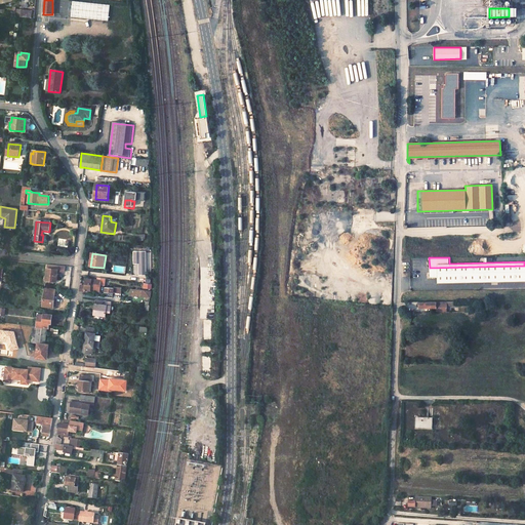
[(47,265),(45,281),(56,282),(58,266),(47,265)]
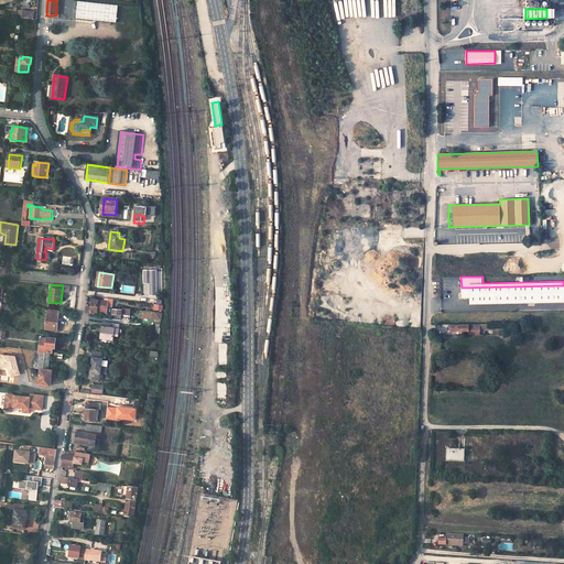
[(563,285),(462,288),(462,299),(469,299),(469,304),(563,302),(563,285)]
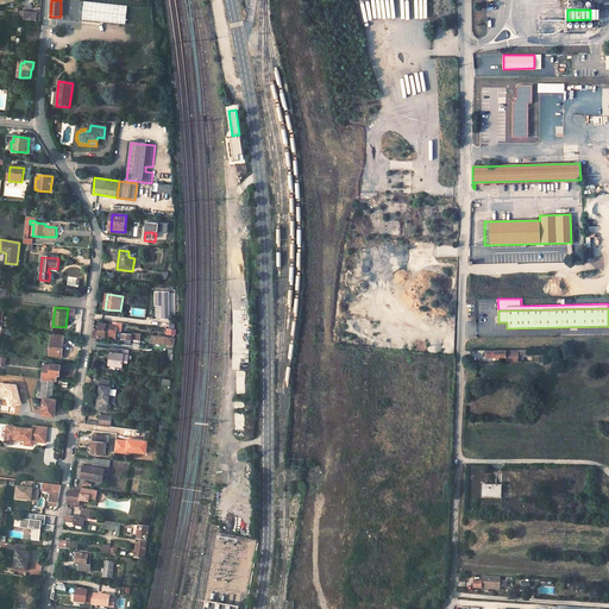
[(99,332),(93,332),(93,338),(99,339),(99,337),(110,338),(110,330),(106,330),(107,325),(100,325),(99,332)]
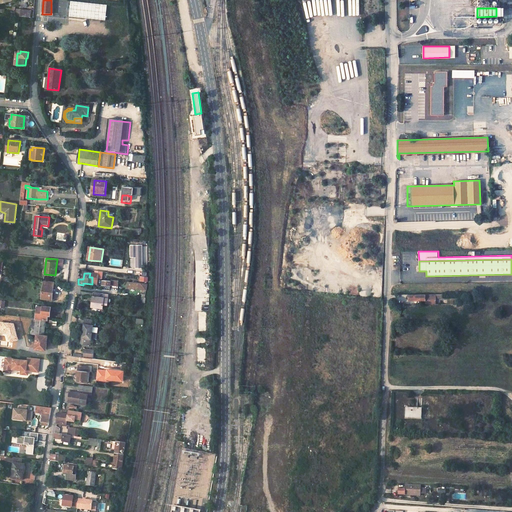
[(98,274),(90,273),(89,277),(92,277),(92,284),(97,285),(98,274)]
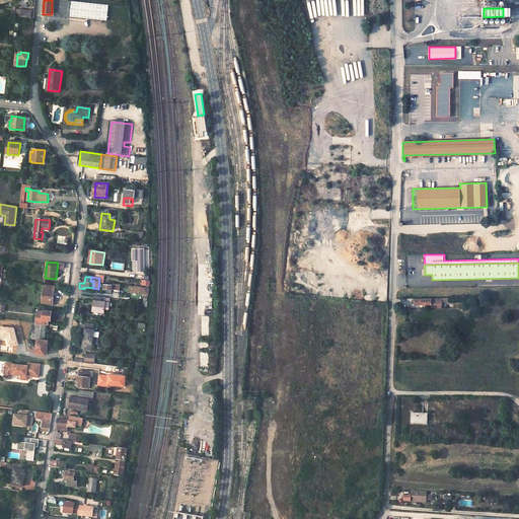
[(45,285),(43,303),(53,304),(55,286),(45,285)]
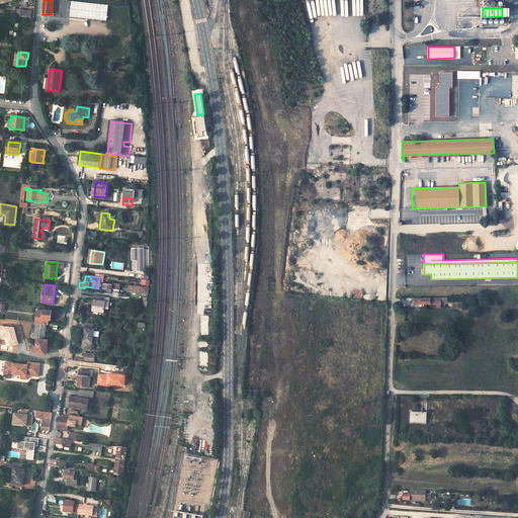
[(148,287),(130,285),(128,291),(148,293),(148,287)]
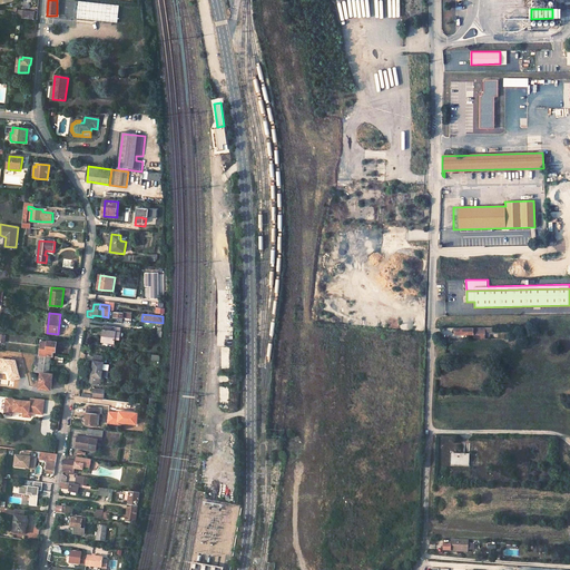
[(121,327),(105,325),(104,334),(102,342),(115,343),(115,337),(115,335),(120,336),(121,327)]
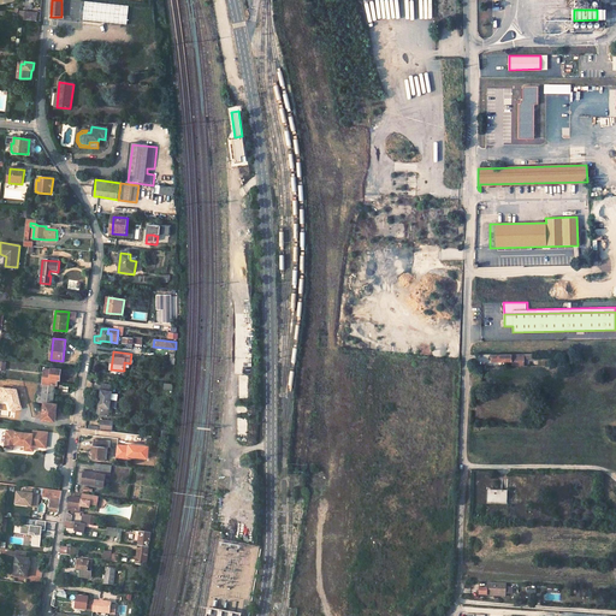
[(46,369),(43,384),(55,385),(60,385),(61,383),(60,383),(61,369),(52,368),(52,369),(46,369)]
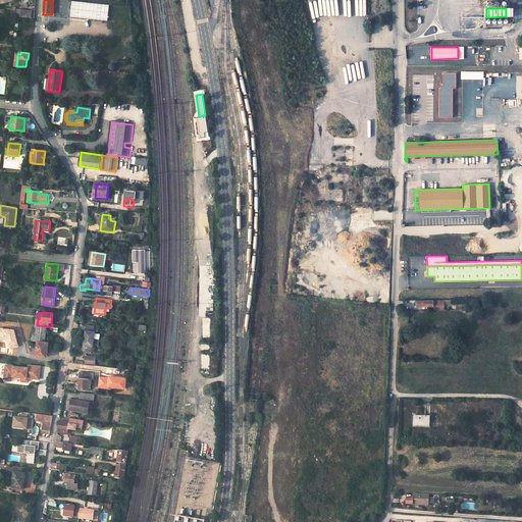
[(46,343),(47,326),(37,325),(37,329),(33,329),(32,335),(36,335),(35,342),(38,342),(36,356),(47,357),(48,343),(46,343)]
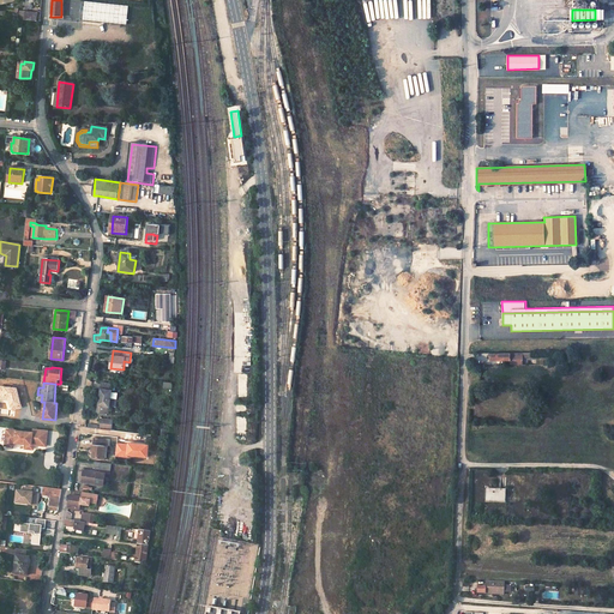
[(110,408),(113,386),(102,384),(100,407),(98,413),(109,414),(110,408)]
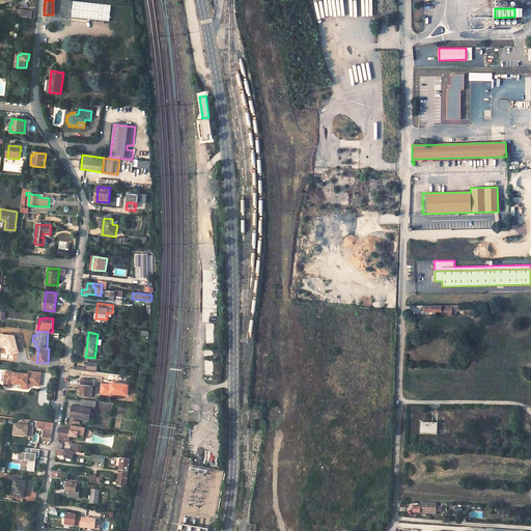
[(29,372),(6,370),(5,381),(7,383),(11,383),(12,382),(23,383),(30,384),(40,385),(43,371),(30,370),(29,372)]
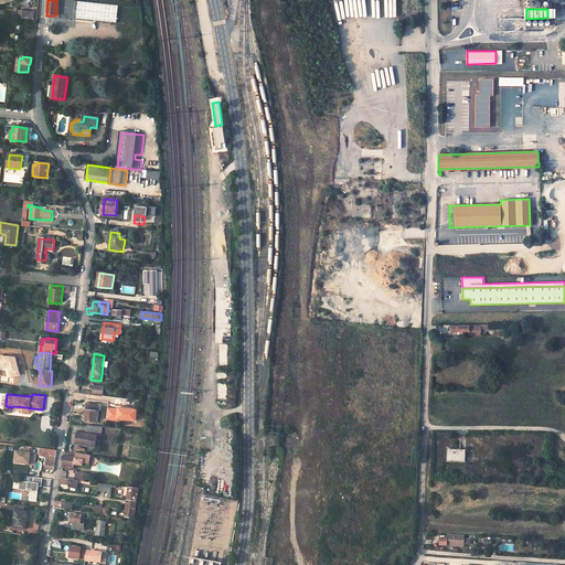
[(87,409),(86,408),(84,420),(98,422),(100,411),(97,411),(87,409)]
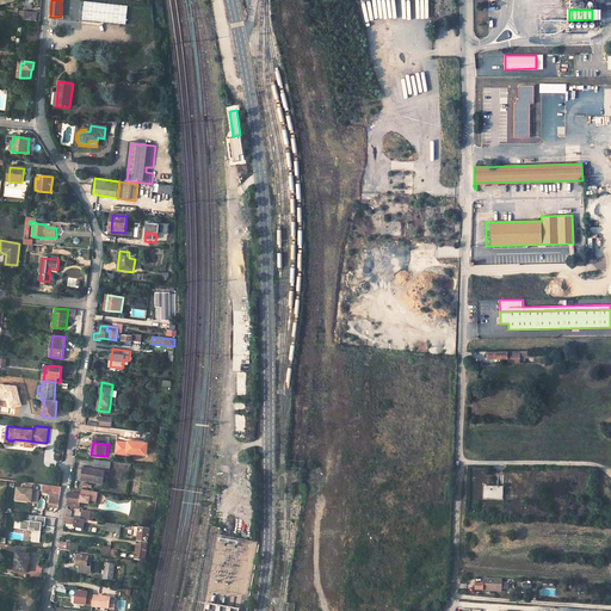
[(98,469),(84,467),(82,477),(90,479),(90,480),(96,481),(98,469)]
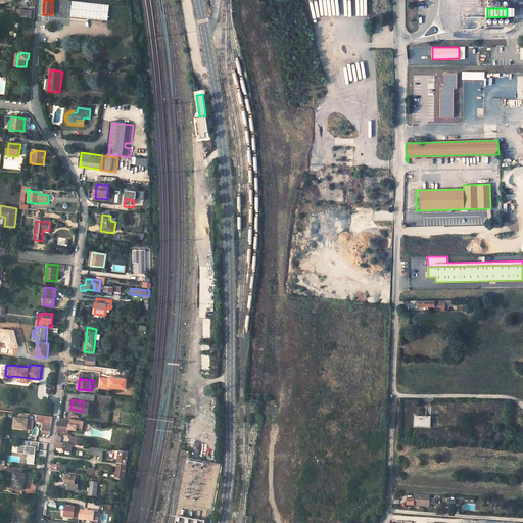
[(408,406),(407,416),(423,417),(424,411),(422,411),(422,407),(408,406)]
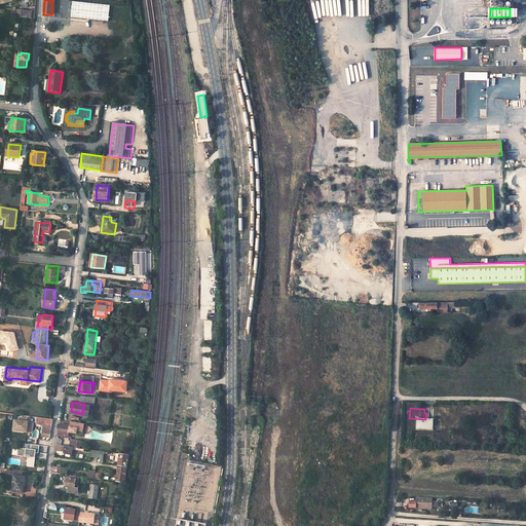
[(69,433),(77,434),(77,430),(83,431),(84,423),(71,422),(71,425),(61,424),(59,434),(59,435),(65,435),(69,436),(69,433)]
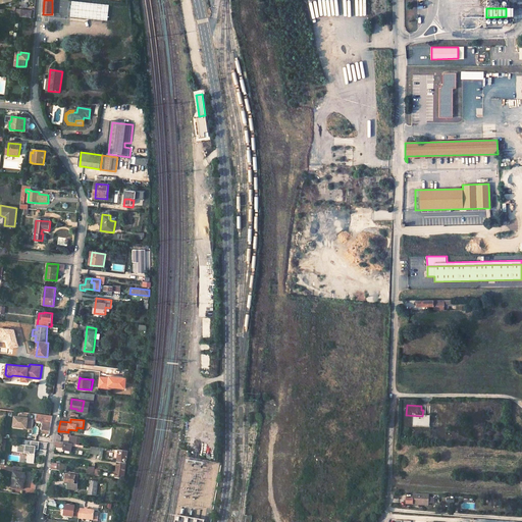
[(69,452),(71,452),(72,445),(70,445),(56,442),(55,448),(64,449),(64,451),(69,452)]
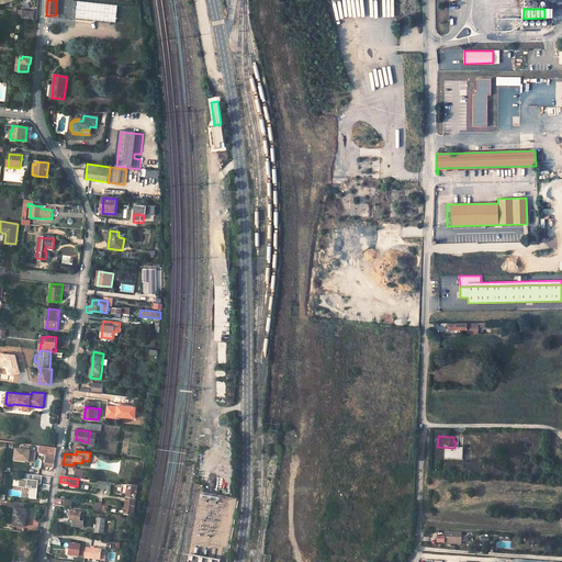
[(111,483),(97,481),(96,489),(110,490),(111,483)]
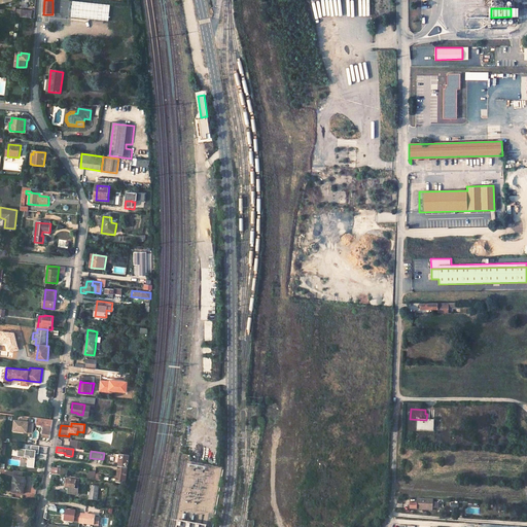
[(129,456),(119,455),(116,483),(125,485),(129,456)]
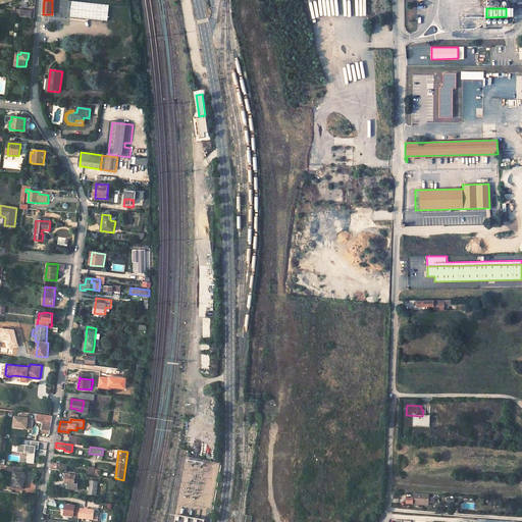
[(0,465),(0,470),(1,470),(7,471),(6,472),(13,473),(13,472),(14,467),(0,465)]
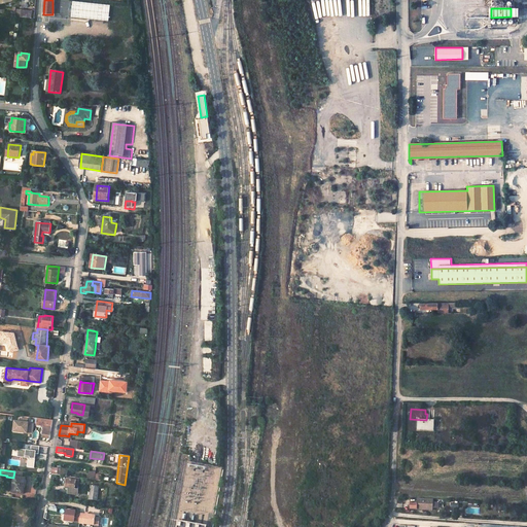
[(24,494),(26,479),(23,478),(13,477),(13,478),(12,492),(24,494)]
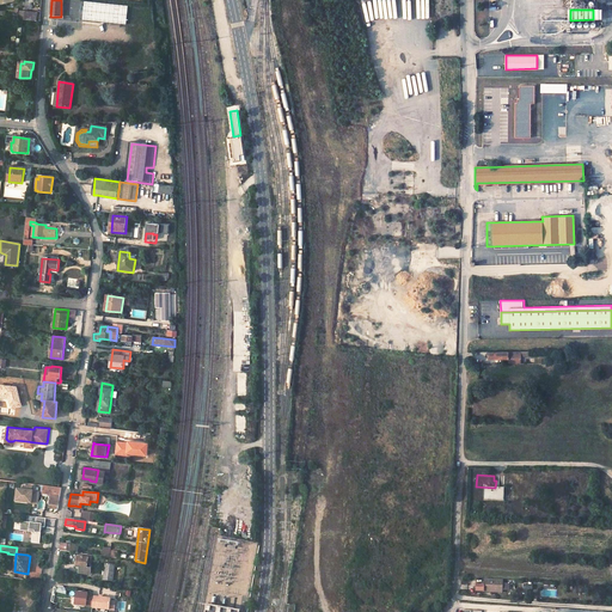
[(87,568),(89,558),(78,556),(77,565),(80,567),(79,573),(86,573),(87,568)]
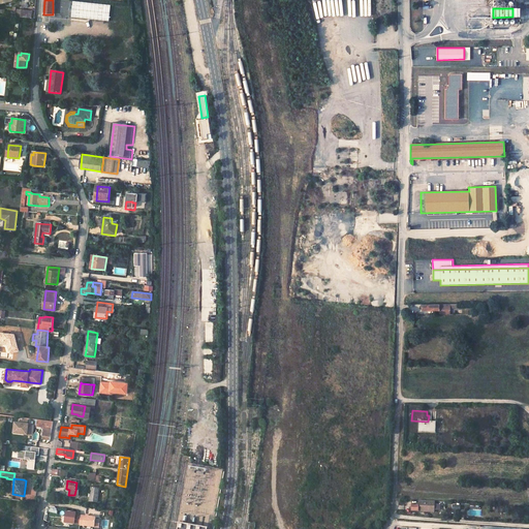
[(98,489),(91,488),(90,495),(88,494),(87,497),(90,498),(89,501),(97,502),(98,489)]
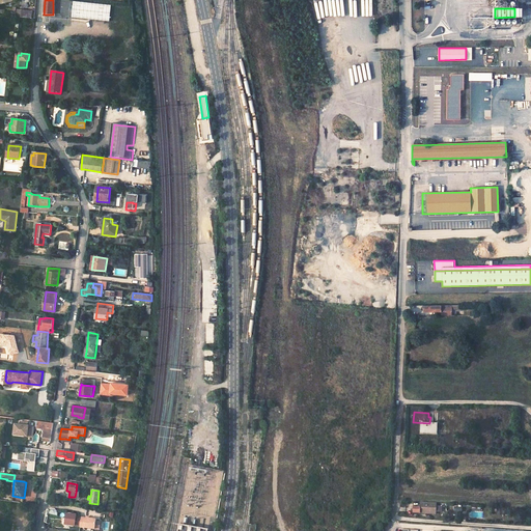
[(414,512),(436,514),(436,511),(437,505),(437,503),(421,502),(420,507),(414,507),(414,512)]
